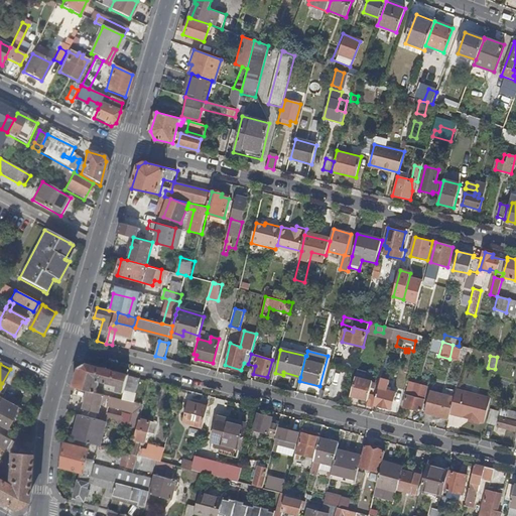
[(80,368),(74,388),(89,391),(97,393),(100,380),(102,381),(102,383),(110,385),(110,383),(118,385),(116,391),(134,395),(139,377),(87,365),(80,368)]
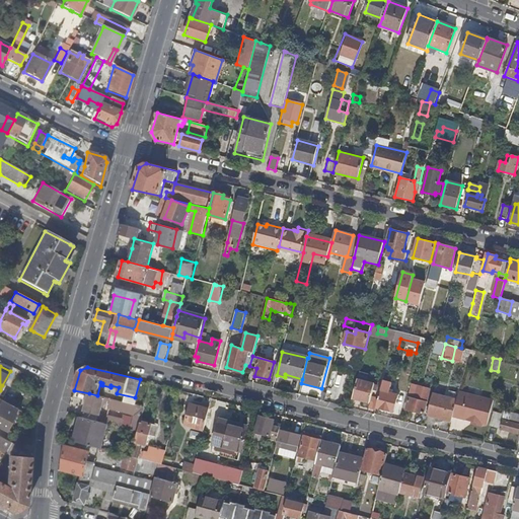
[(343,391),(345,375),(331,372),(329,388),(343,391)]
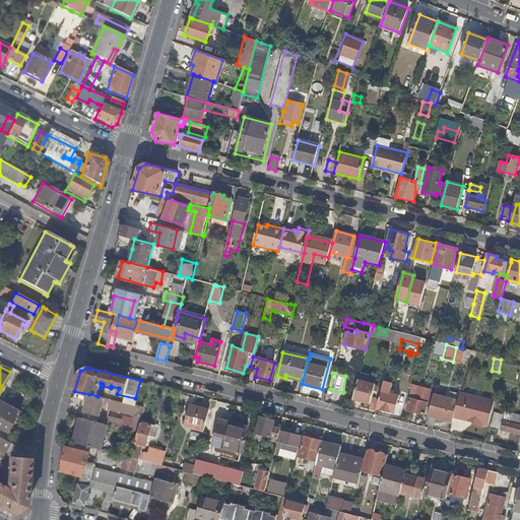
[(375,384),(359,380),(353,399),(370,403),(373,394),(376,395),(377,387),(375,387),(375,384)]
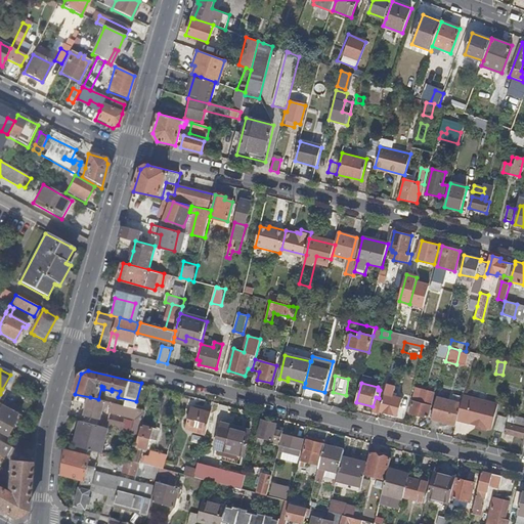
[(423,389),(419,402),(411,401),(408,413),(428,419),(434,392),(423,389)]
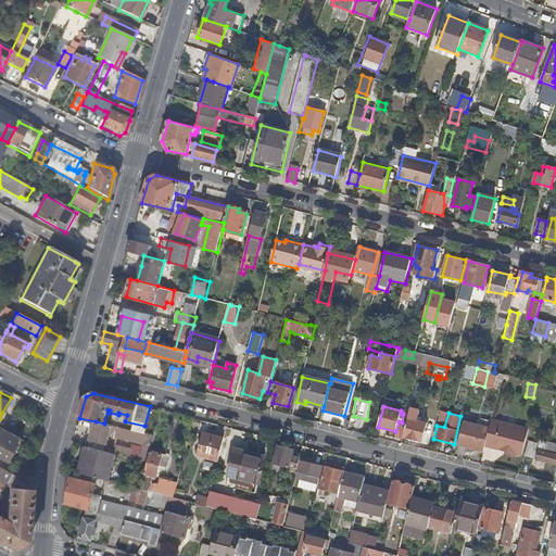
[(193,418),(187,416),(184,430),(190,431),(193,418)]
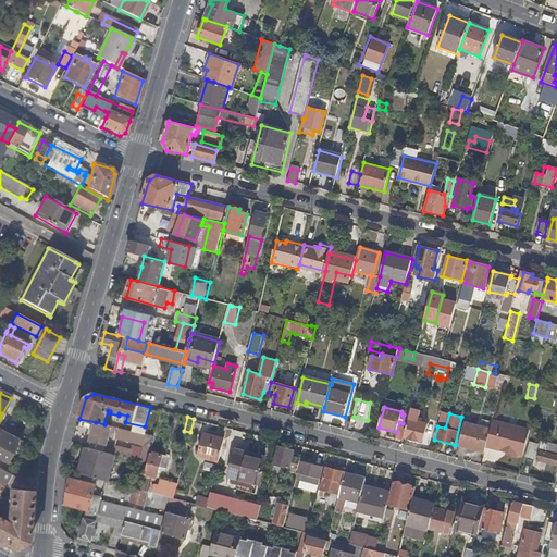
[(428,424),(409,419),(405,436),(423,442),(428,424)]
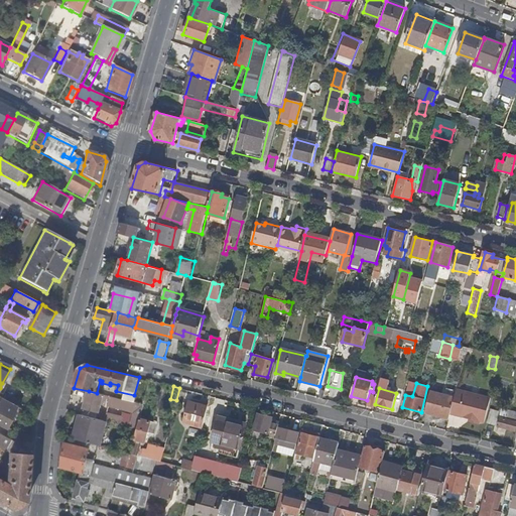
[(486,397),(457,390),(454,398),(449,414),(464,418),(464,420),(474,423),(475,420),(479,421),(486,397)]
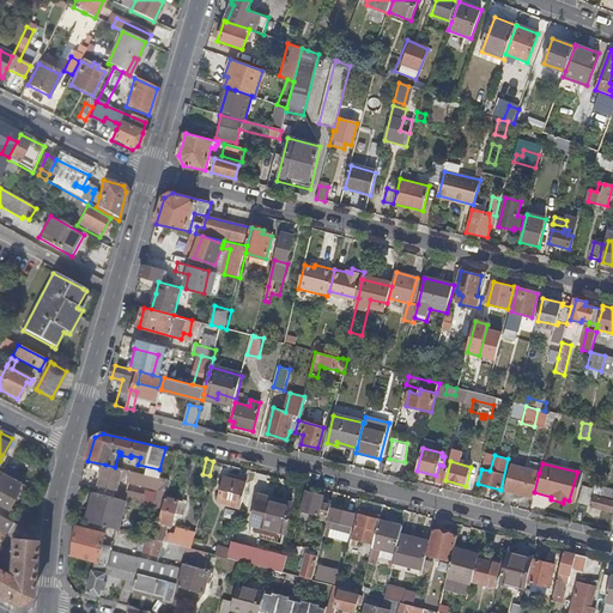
[(115,467),(105,465),(101,485),(119,490),(123,469),(115,467)]
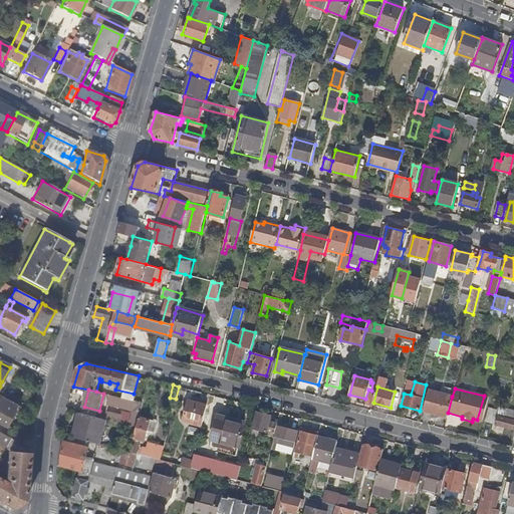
[(423,412),(447,417),(448,413),(452,397),(429,390),(423,412)]
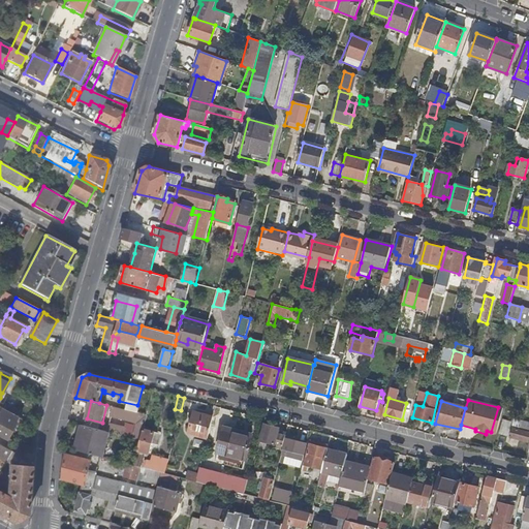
[(0,408),(13,416),(16,411),(4,406),(3,408),(0,406),(0,408)]
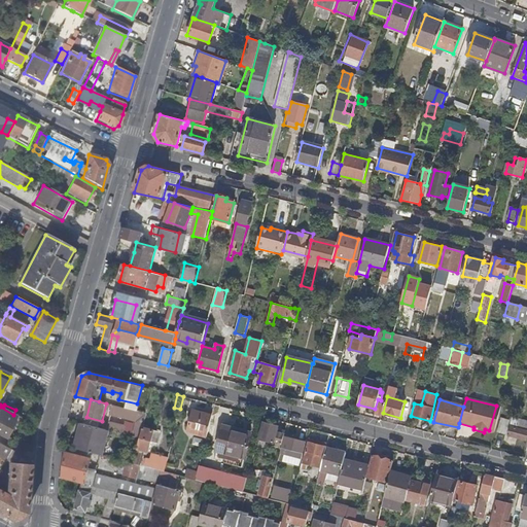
[(13,421),(15,416),(13,415),(0,407),(0,435),(5,438),(14,422),(13,421)]
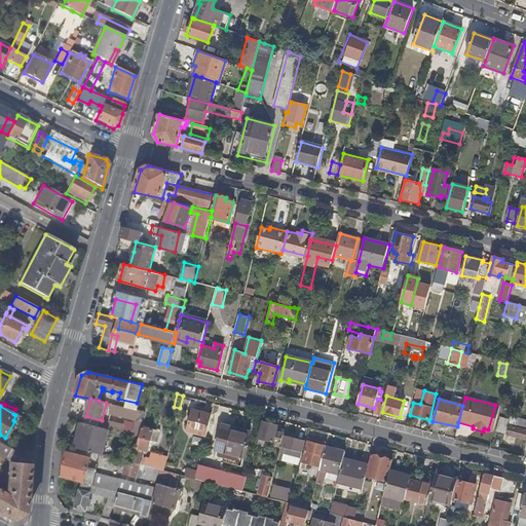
[(118,416),(138,421),(144,422),(146,413),(120,406),(118,416)]
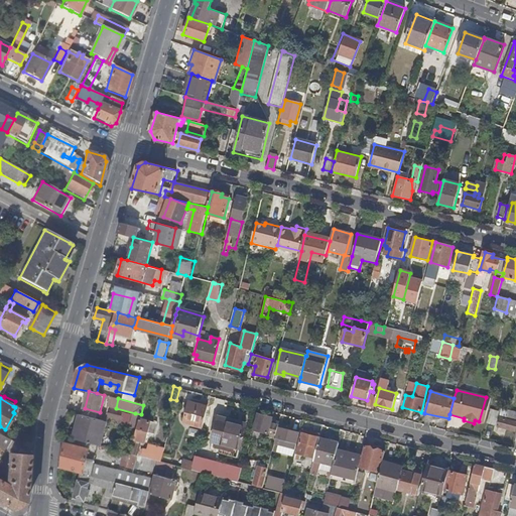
[(203,427),(209,406),(188,401),(183,423),(203,427)]
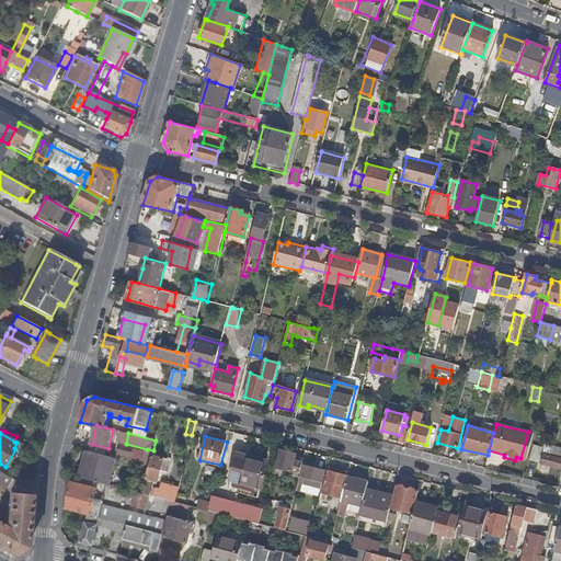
[(529,460),(540,464),(542,453),(544,447),(534,444),(529,460)]
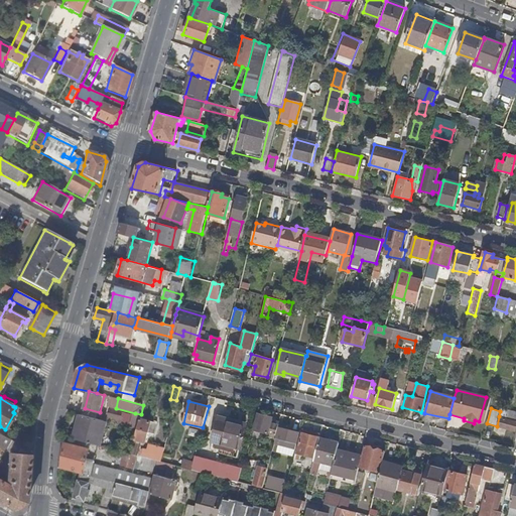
[(507,419),(508,411),(501,409),(500,411),(499,416),(507,419)]
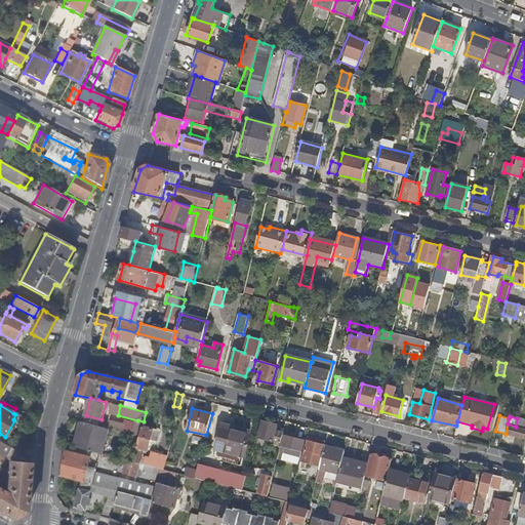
[(524,438),(524,419),(517,418),(516,427),(508,423),(506,434),(507,434),(507,437),(509,437),(510,435),(524,438)]
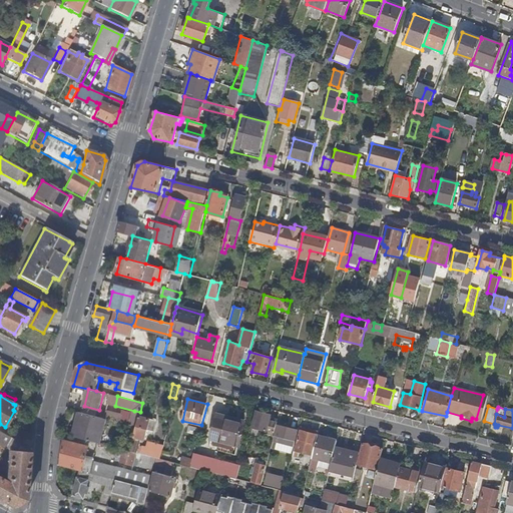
[(134,411),(131,425),(136,427),(139,415),(140,412),(134,411)]
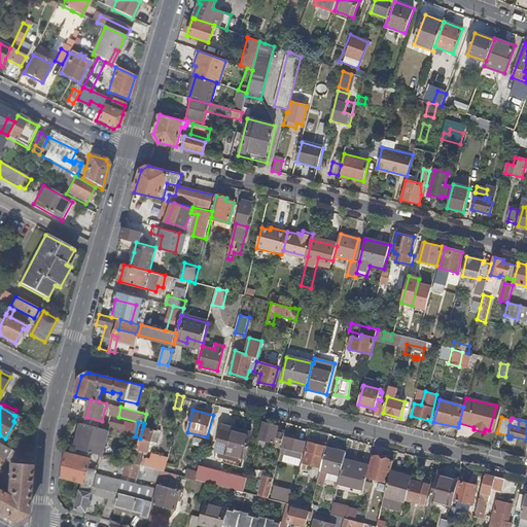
[(282,444),(284,432),(277,430),(279,425),(265,422),(260,438),(282,444)]
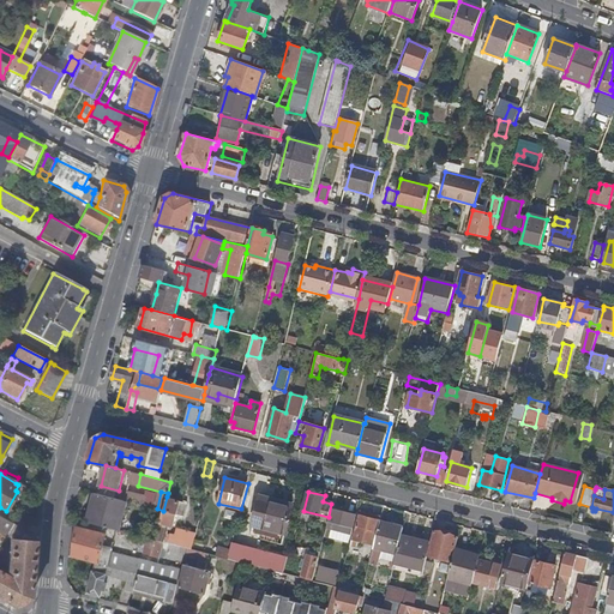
[(94,493),(86,522),(120,530),(125,509),(139,512),(140,511),(145,512),(146,511),(150,512),(143,536),(148,537),(156,539),(163,511),(157,509),(94,493)]
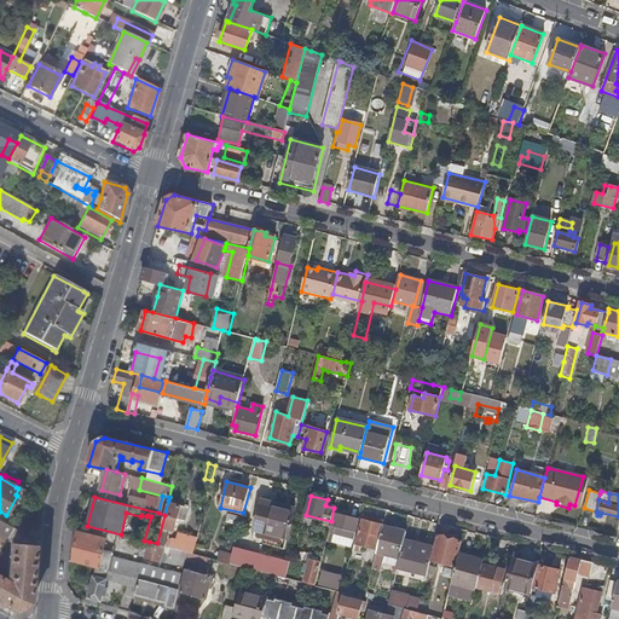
[(254,530),(287,538),(293,513),(273,508),(275,503),(261,499),(254,530)]
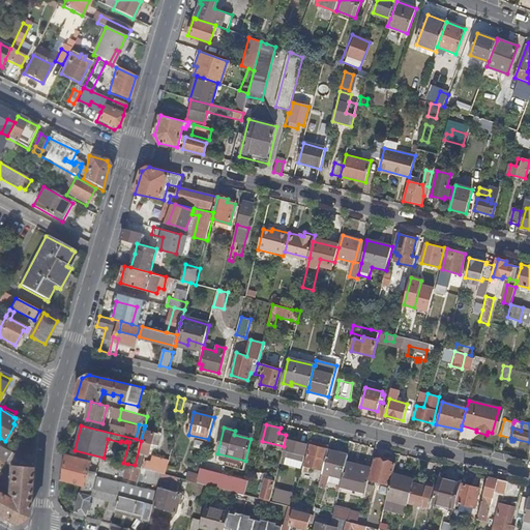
[(144,429),(141,441),(135,465),(140,467),(141,461),(143,454),(145,454),(146,452),(150,453),(152,442),(158,444),(160,433),(144,429)]
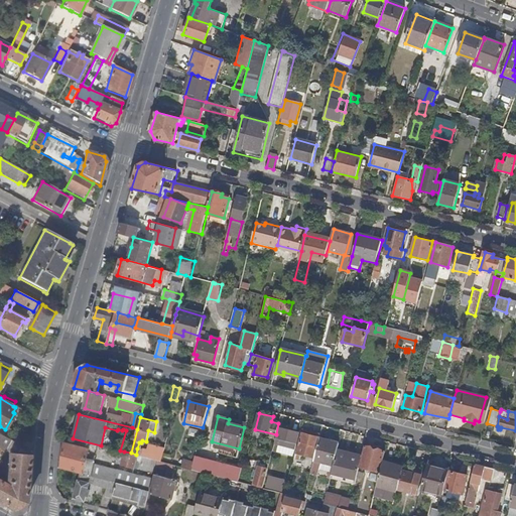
[(318,437),(319,438),(323,425),(314,422),(311,435),(302,433),(295,459),(300,460),(301,455),(313,457),(318,437)]
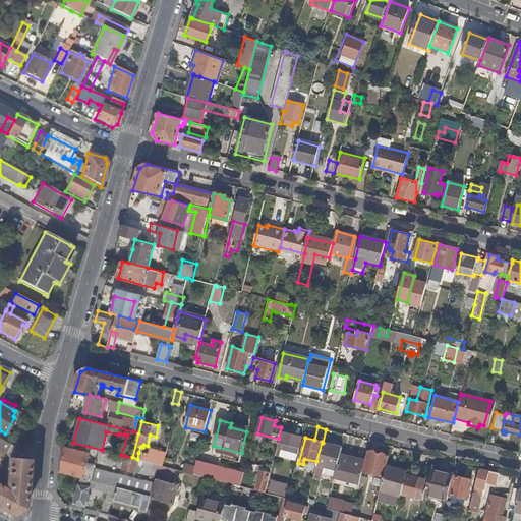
[(278,448),(298,453),(302,437),(282,431),(278,448)]
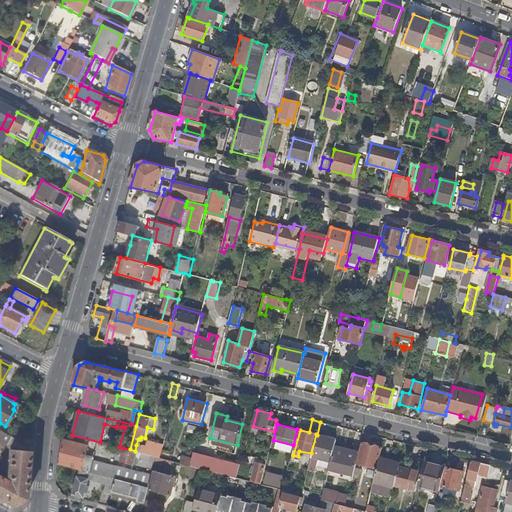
[(0,443),(7,447),(11,439),(0,432),(0,443)]
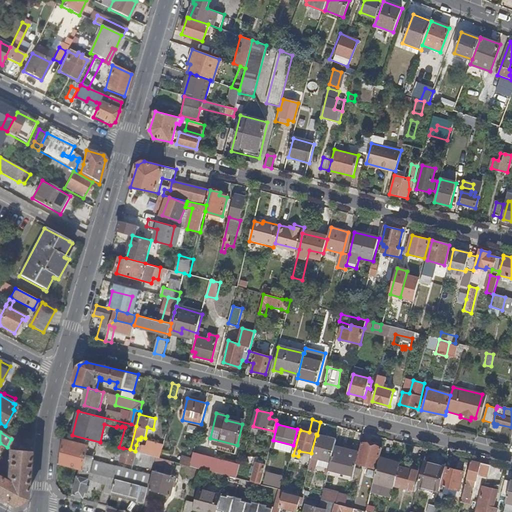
[(317,435),(312,456),(331,461),(334,447),(336,440),(317,435)]
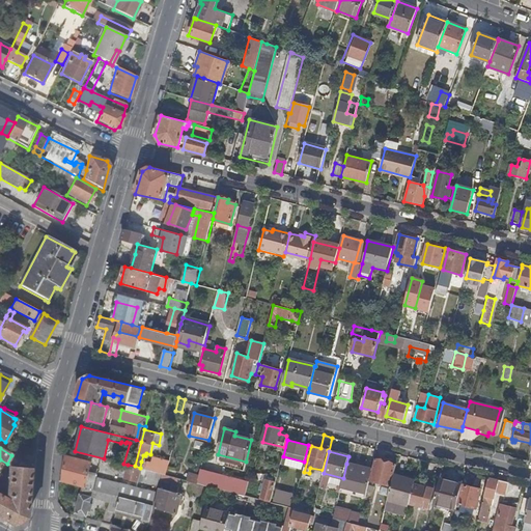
[(245,467),(246,462),(218,454),(217,459),(245,467)]
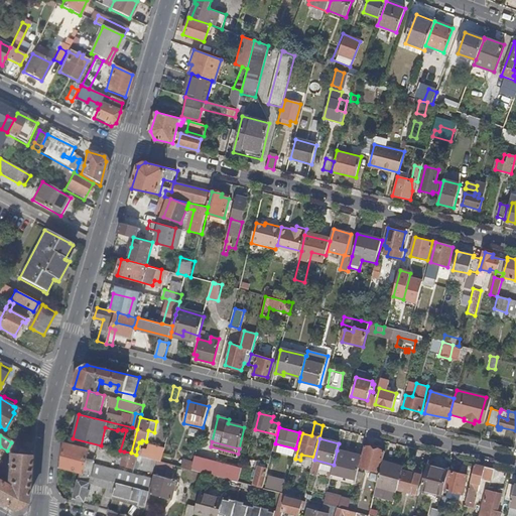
[(25,505),(29,452),(11,442),(7,450),(5,455),(9,455),(7,483),(10,487),(12,487),(11,488),(6,490),(6,487),(0,484),(0,504),(12,512),(25,505)]
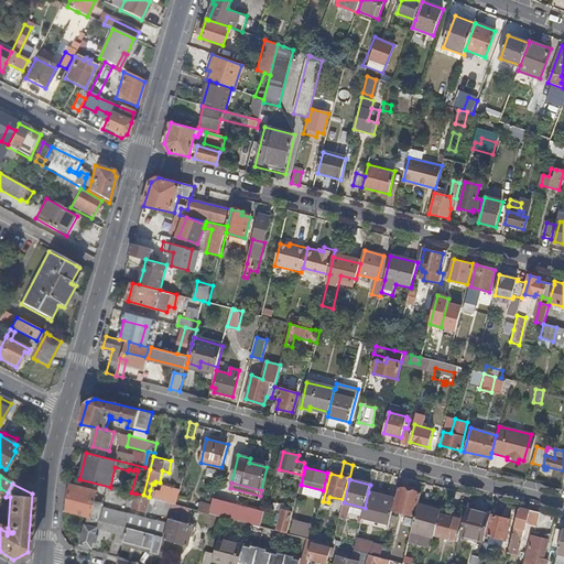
[(69,484),(66,512),(88,518),(90,518),(93,507),(95,507),(96,507),(97,505),(96,503),(94,503),(95,498),(98,498),(98,496),(96,495),(97,490),(69,484)]
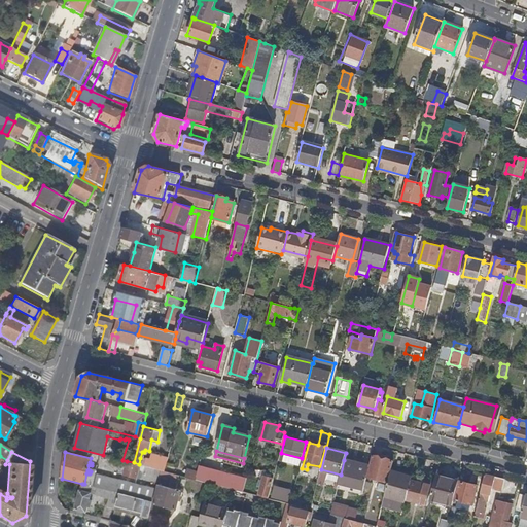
[(372,456),(370,465),(366,478),(388,483),(390,471),(393,462),(372,456)]
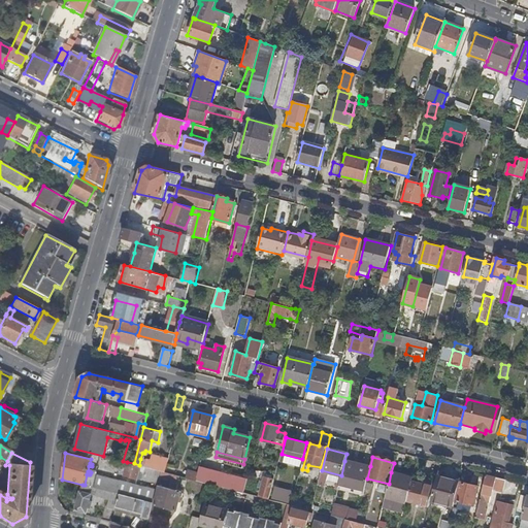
[(154,458),(153,462),(151,468),(161,471),(165,472),(168,459),(165,459),(165,461),(154,458)]
